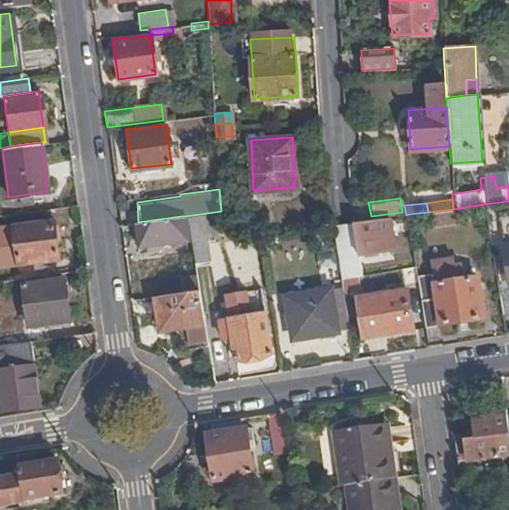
[(454,220),(453,209),(428,212),(429,223),(454,220)]
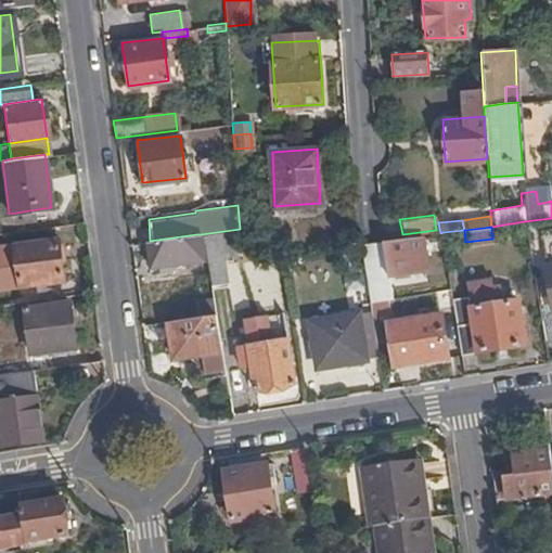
[(201,234),(210,288),(229,285),(225,256),(241,254),(240,229),(201,234)]
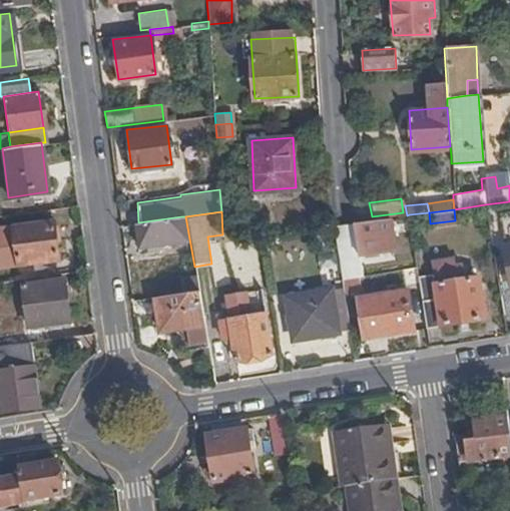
[(396,216),(398,231),(411,229),(409,214),(407,215),(396,216)]
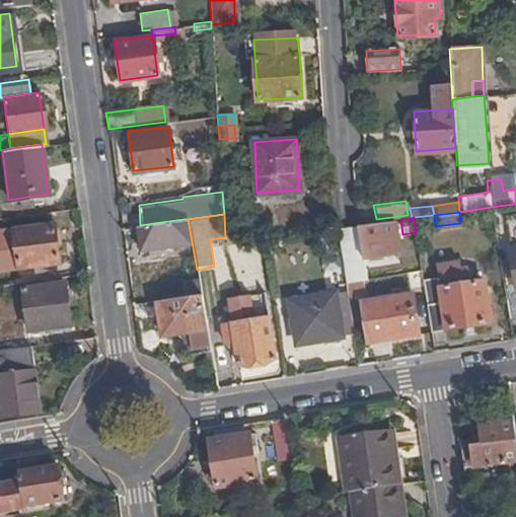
[(140,225),(136,226),(139,247),(188,241),(186,219),(183,219),(140,225)]
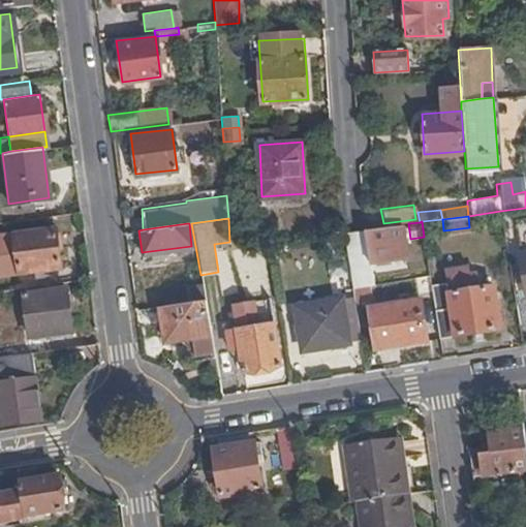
[(367,228),(366,228),(368,244),(365,245),(367,250),(347,252),(352,284),(365,282),(372,281),(368,261),(407,254),(403,239),(402,239),(399,225),(367,228)]
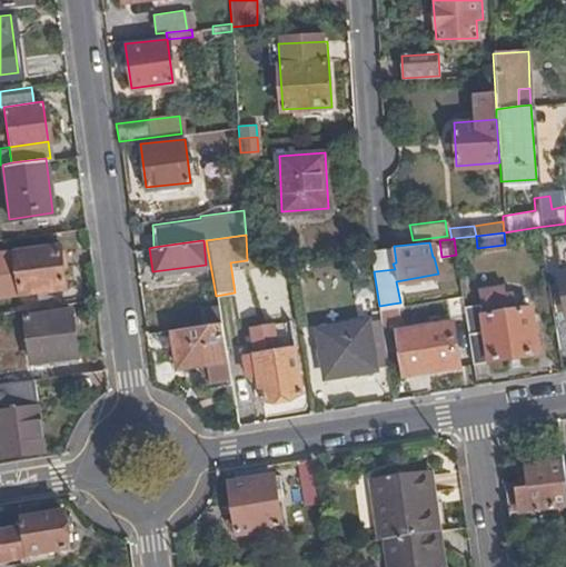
[(62,286),(57,245),(12,250),(18,292),(62,286)]
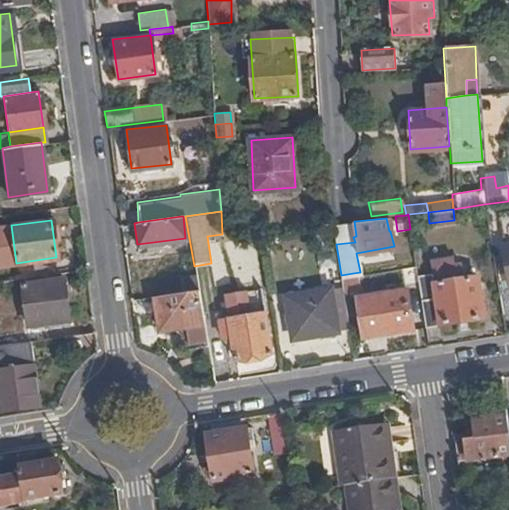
[(354,221),(349,222),(337,224),(333,224),(336,244),(355,242),(353,237),(356,236),(354,221)]
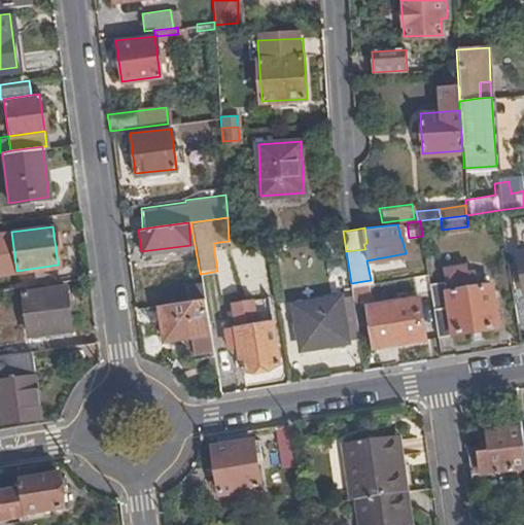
[(469,287),(468,282),(466,265),(444,268),(446,281),(447,291),(469,287)]
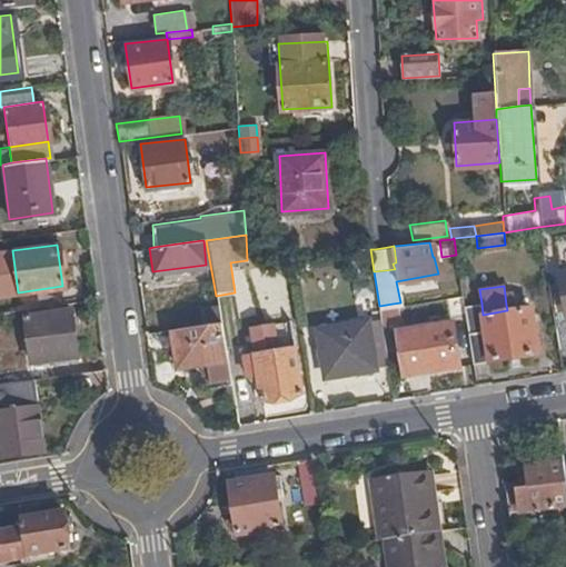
[(199,306),(201,324),(220,321),(217,304),(199,306)]
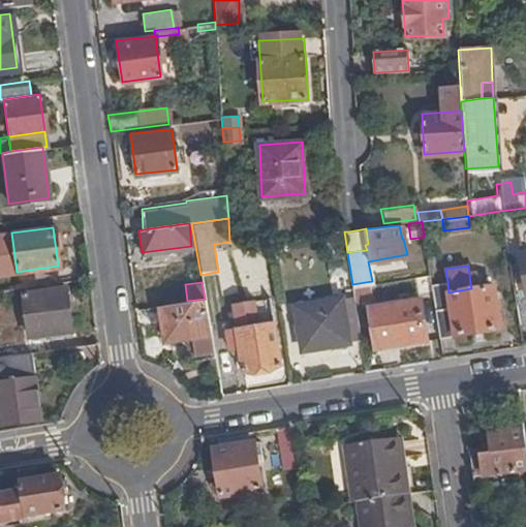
[(368,298),(365,282),(352,284),(354,300),(368,298)]
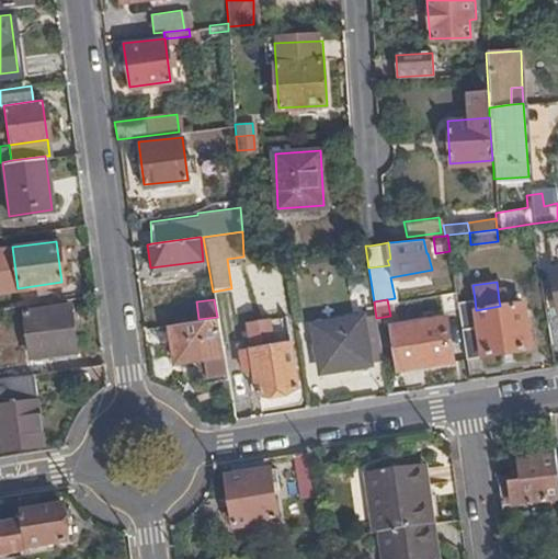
[(457,301),(466,357),(530,348),(523,303),(510,305),(509,299),(499,300),(500,306),(476,310),(475,299),(457,301)]
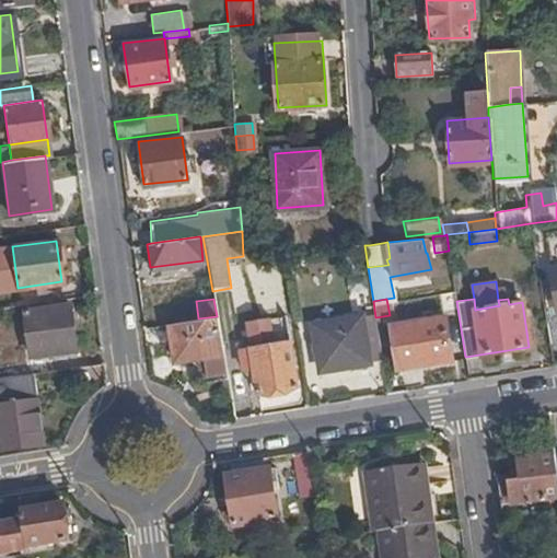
[(73,348),(67,303),(23,309),(30,355),(73,348)]
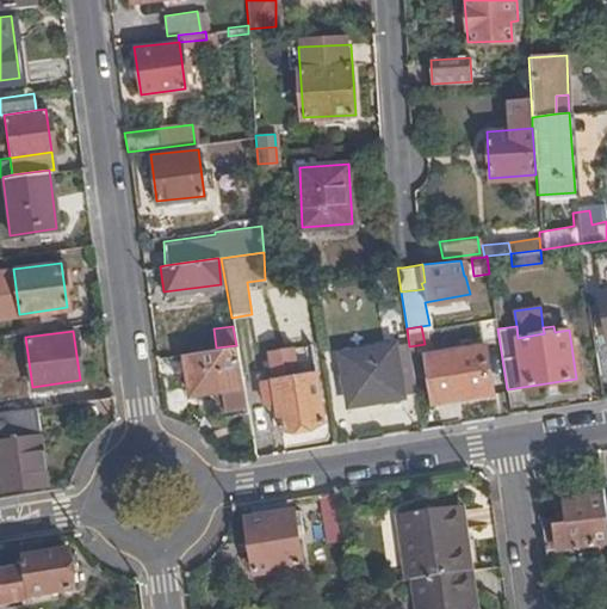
[(348,403),(402,394),(394,344),(341,352),(348,403)]
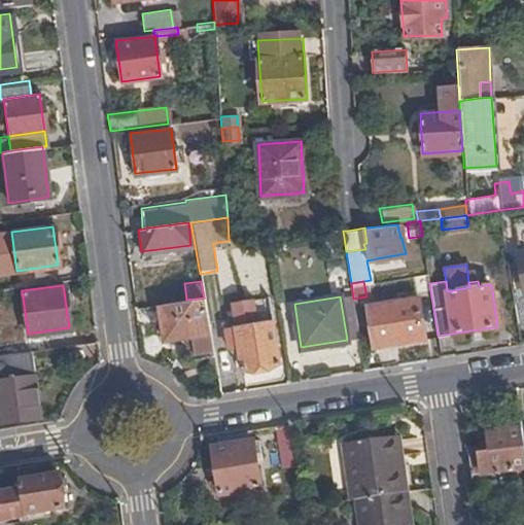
[(186,300),(161,304),(166,340),(188,337),(191,357),(206,355),(210,377),(217,376),(214,354),(204,298),(186,300)]
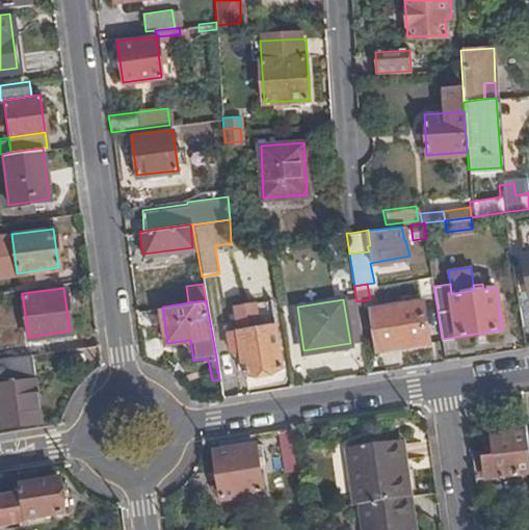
[(371,309),(377,348),(428,340),(422,300),(371,309)]
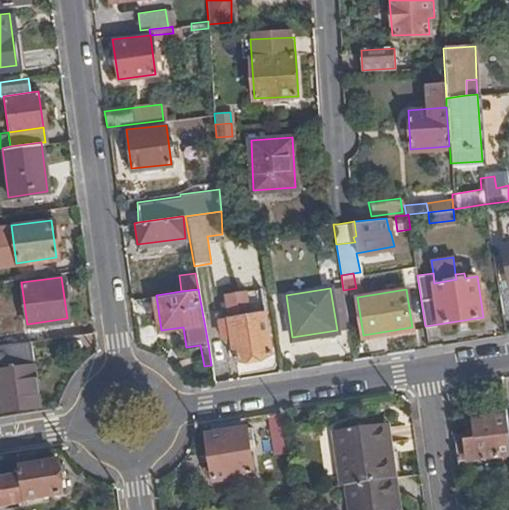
[(245,315),(266,311),(263,296),(243,300),(245,315)]
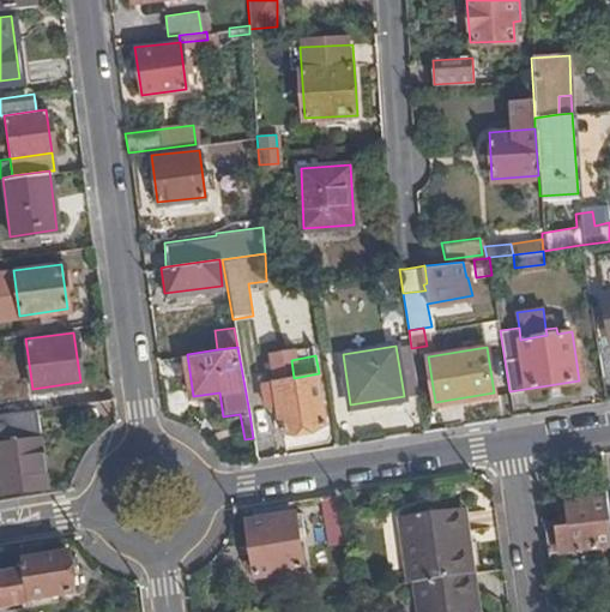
[(327,421),(319,373),(294,378),(263,383),(266,403),(276,401),(282,429),(327,421)]
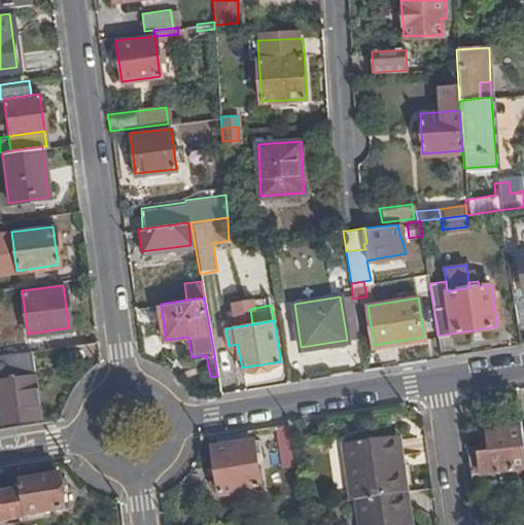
[(39,414),(31,347),(0,352),(0,362),(11,362),(12,375),(0,376),(0,419),(39,414)]
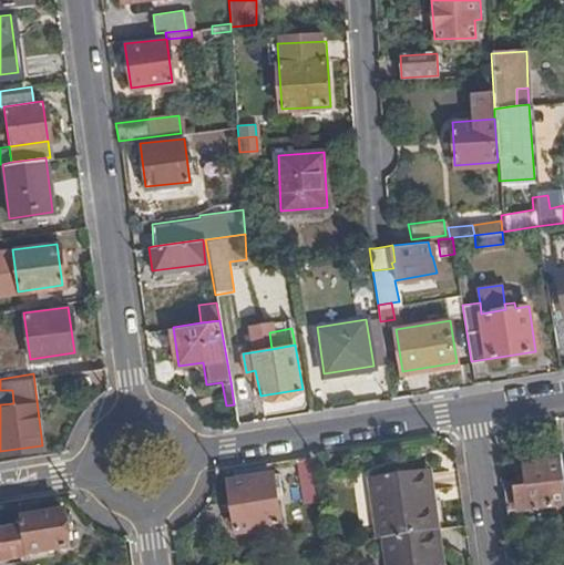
[(0,404),(13,403),(12,390),(0,390),(0,404)]
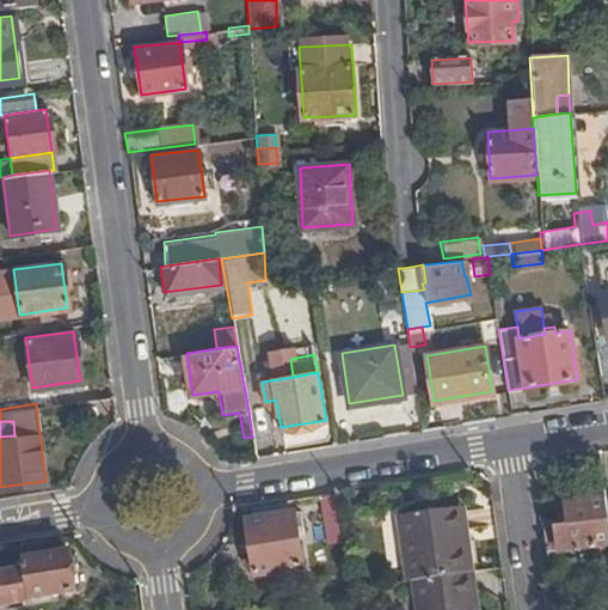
[(339,513),(337,489),(319,492),(323,516),(339,513)]
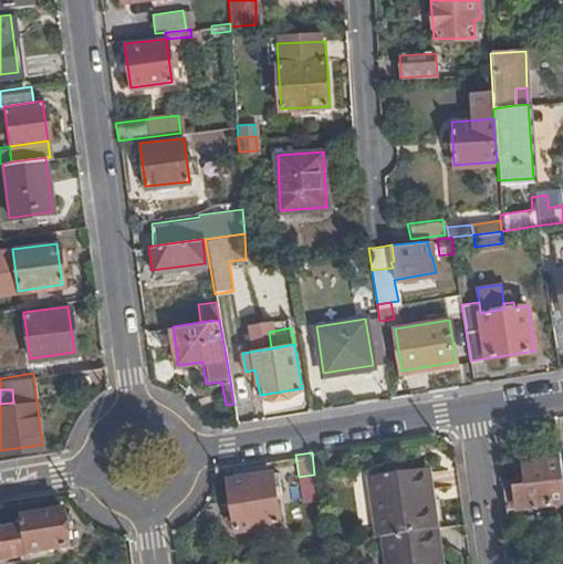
[(227,478),(235,526),(279,519),(271,470),(266,471),(264,460),(228,467),(229,477),(227,478)]
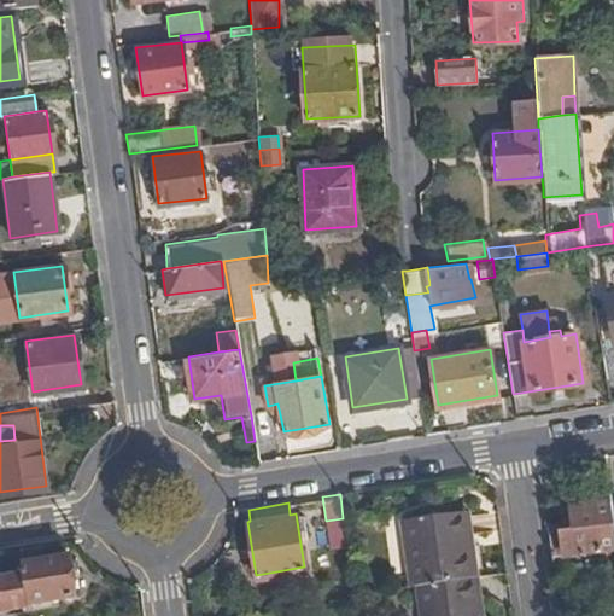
[(548,530),(550,556),(601,548),(595,503),(568,506),(569,519),(569,527),(548,530)]
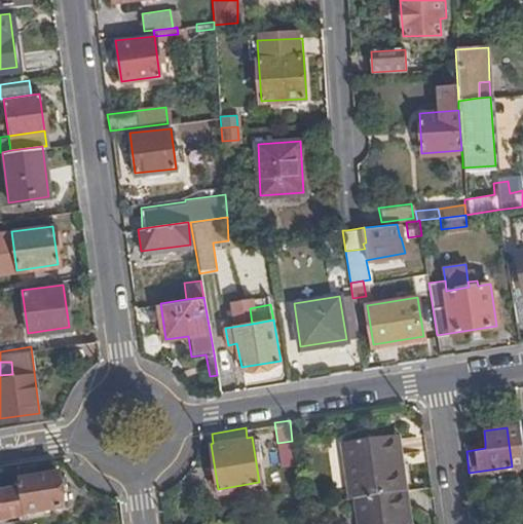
[(395,471),(402,470),(396,435),(389,436),(395,471)]
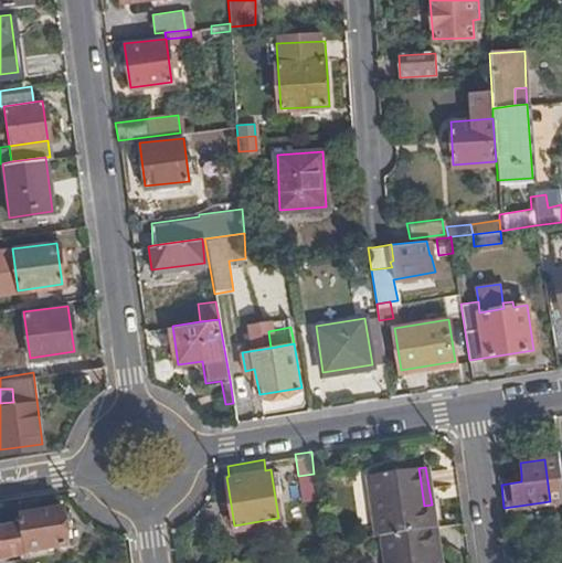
[(380,534),(435,527),(432,505),(424,506),(419,468),(368,476),(374,535),(380,534)]
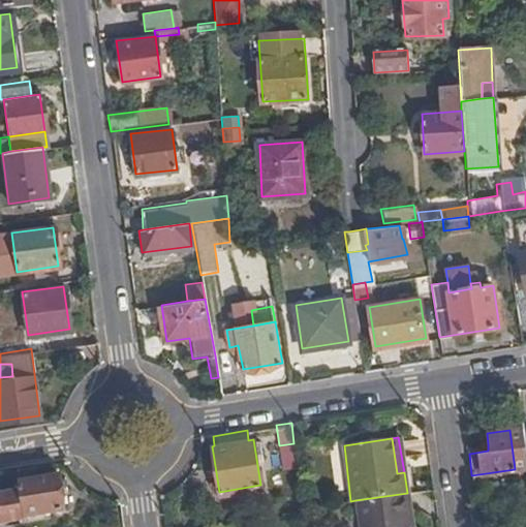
[(294,443),(279,445),(283,466),(298,464),(294,443)]
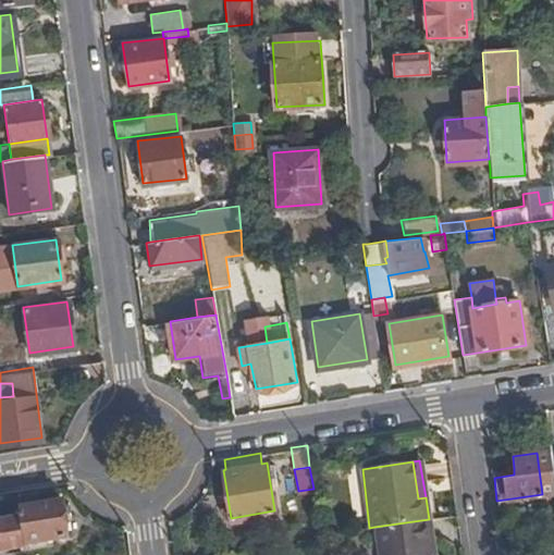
[(514,475),(514,468),(493,470),(494,478),(514,475)]
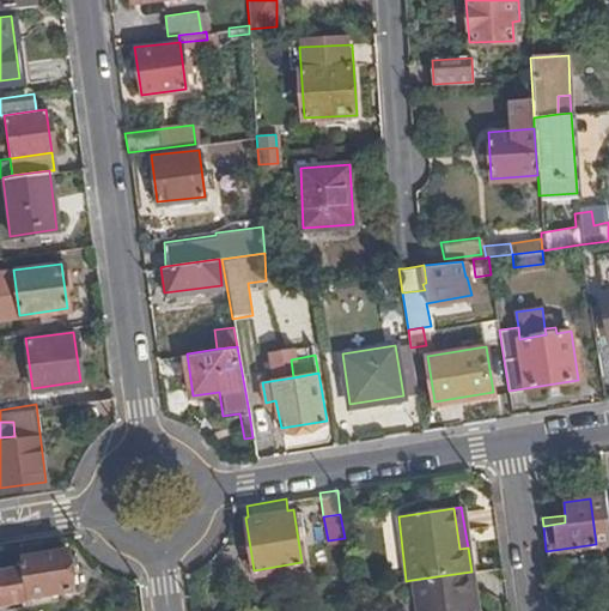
[(62,546),(22,552),(23,563),(0,567),(0,598),(69,586),(62,546)]
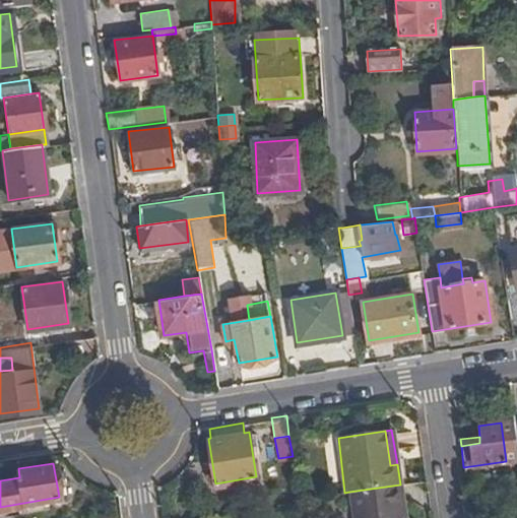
[(405,517),(400,484),(349,492),(353,517),(405,517)]
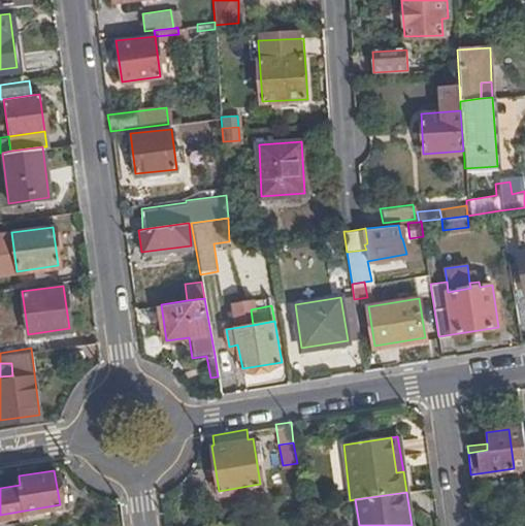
All buildings are outlined.
